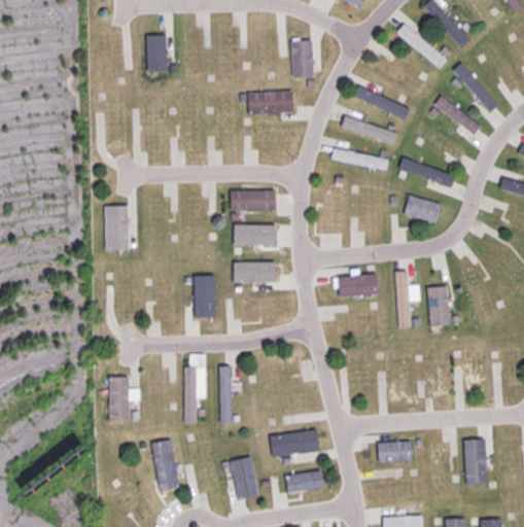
[(469,40),(431,0),(430,0),(423,8),(460,48),(469,40)]
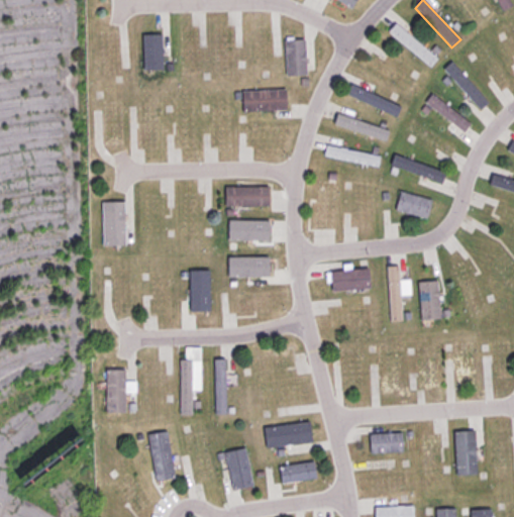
[(431,67),(438,57),(395,24),(388,34),(431,67)]
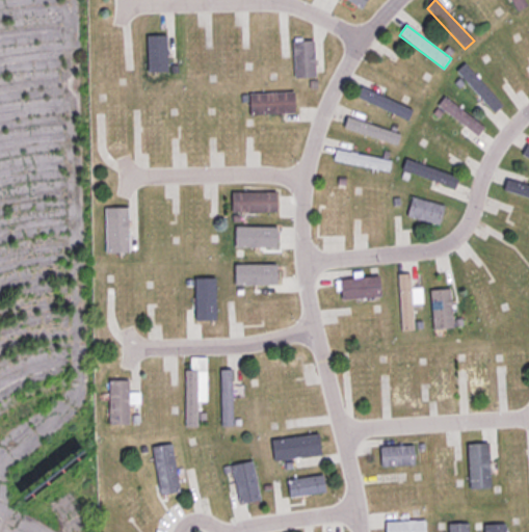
[(148,72),(168,72),(168,36),(148,36),(148,72)]
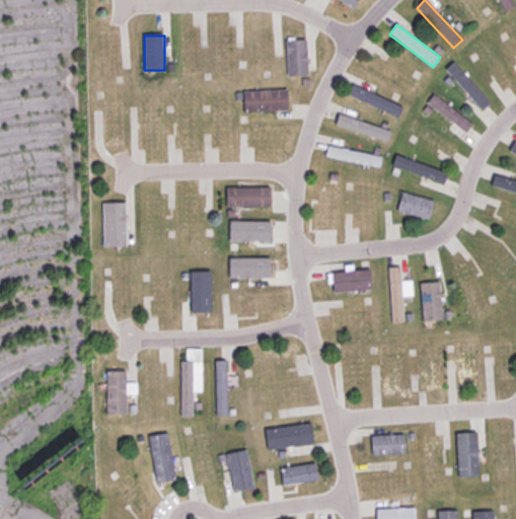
[(493,102),(454,64),(446,72),(485,110),(493,102)]
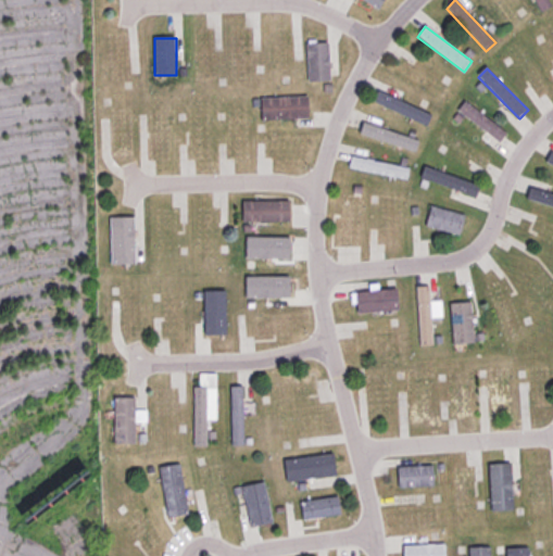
[(459,112),(501,141),(507,131),(465,102),(459,112)]
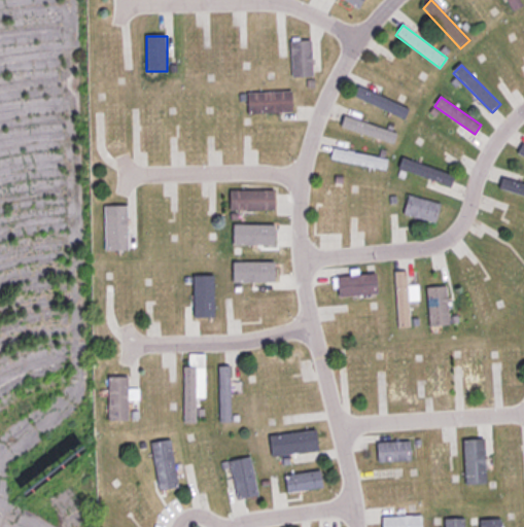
[(321,234),(343,234),(343,184),(321,184),(321,234)]
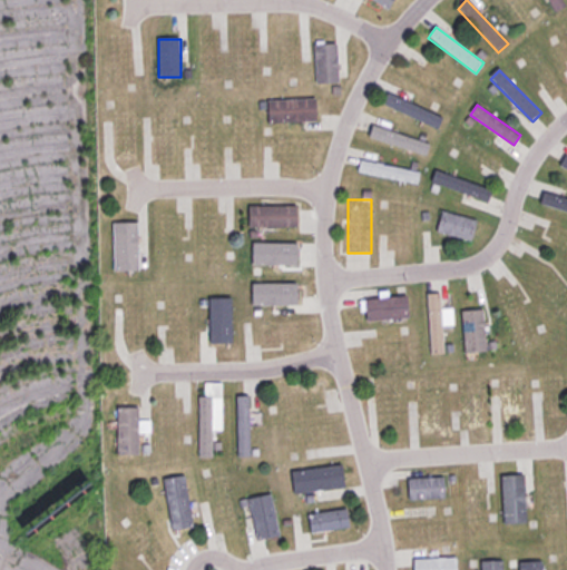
[(471,242),(477,222),(442,212),(437,232),(471,242)]
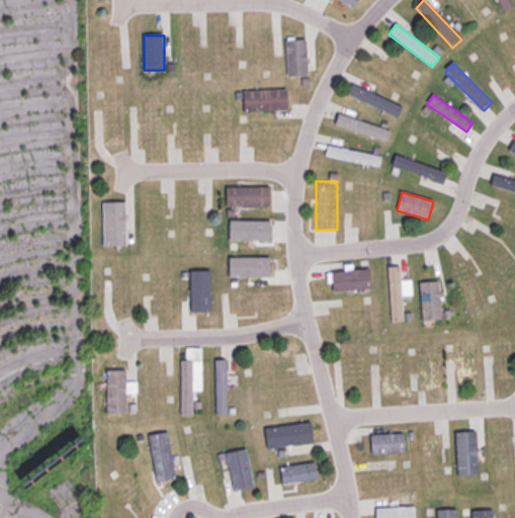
[(422,321),(441,320),(440,282),(421,283),(422,321)]
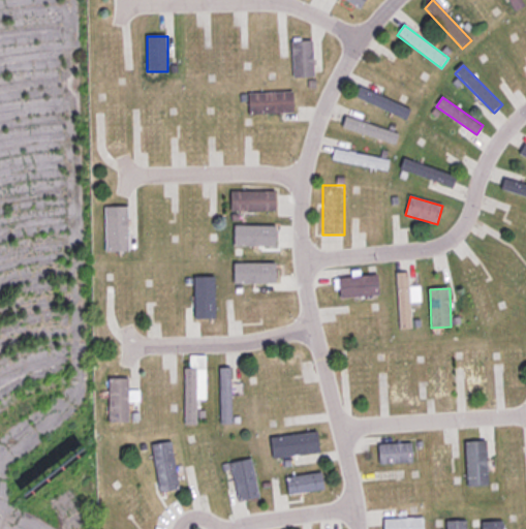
[(185,425),(196,425),(196,397),(205,397),(205,369),(185,369),(185,425)]
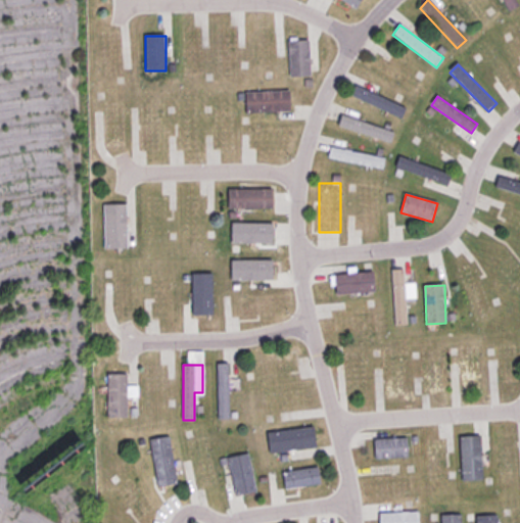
[(230,365),(219,365),(219,419),(230,419),(230,365)]
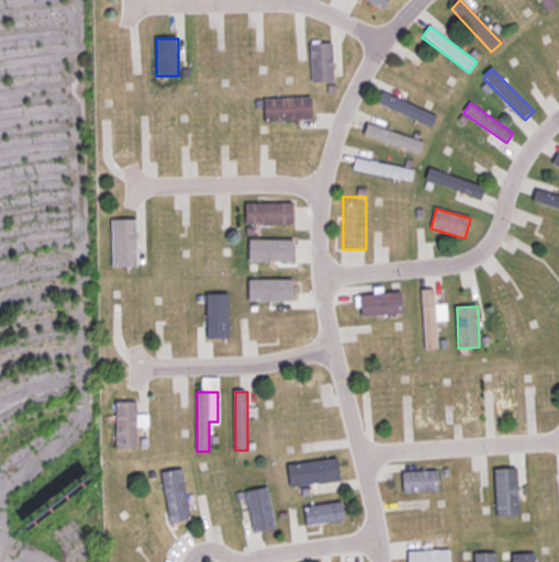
[(137,449),(137,403),(116,403),(116,449),(137,449)]
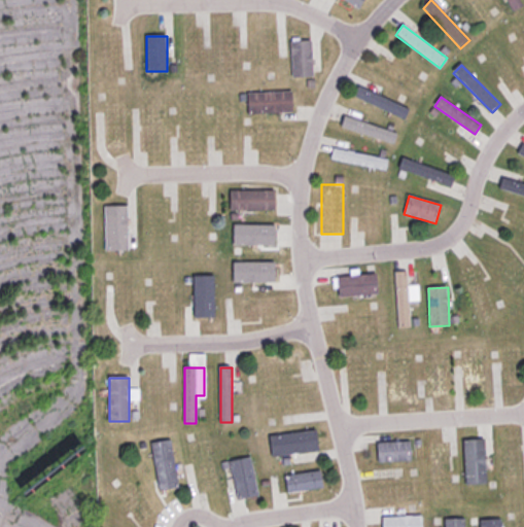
[(269,436),(272,457),(319,451),(316,430),(269,436)]
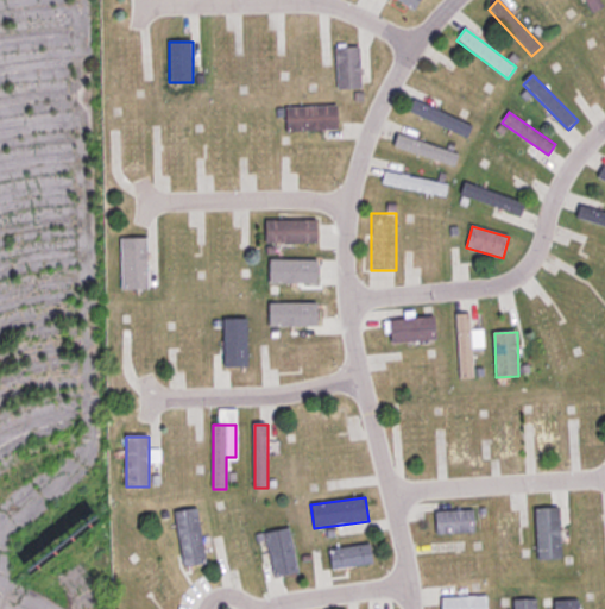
[(474,533),(474,512),(435,512),(435,533),(474,533)]
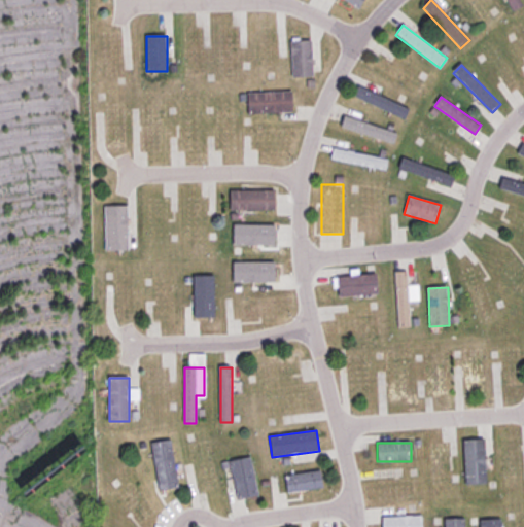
[(151,447),(160,491),(179,488),(172,444),(151,447)]
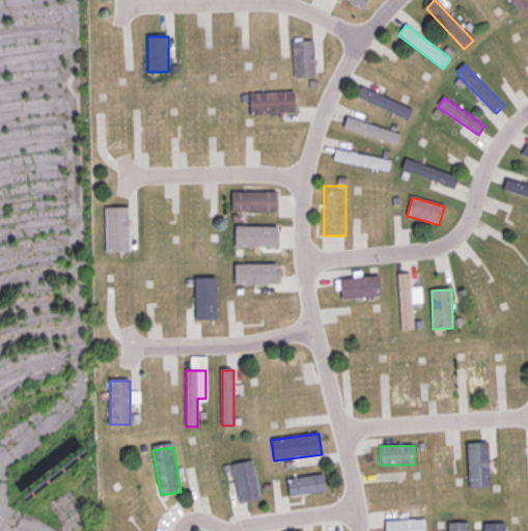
[(73,530),(81,530),(92,526),(84,509),(66,519),(73,530)]
